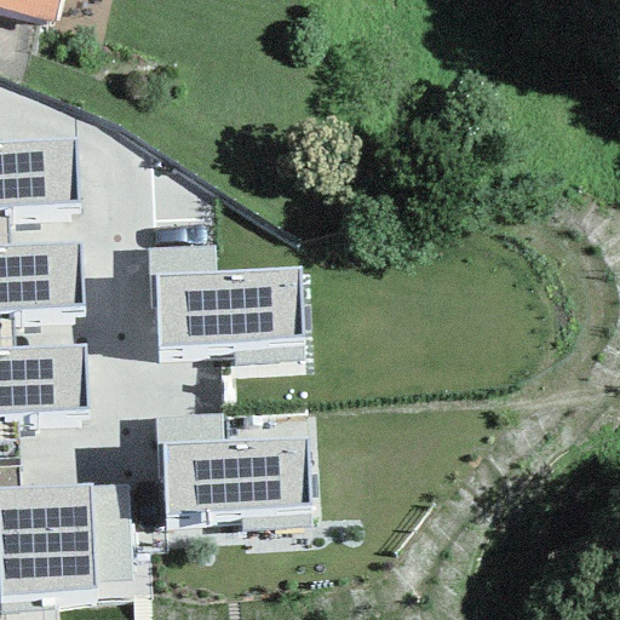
[(57,0),(0,0),(0,9),(52,22),(57,0)]
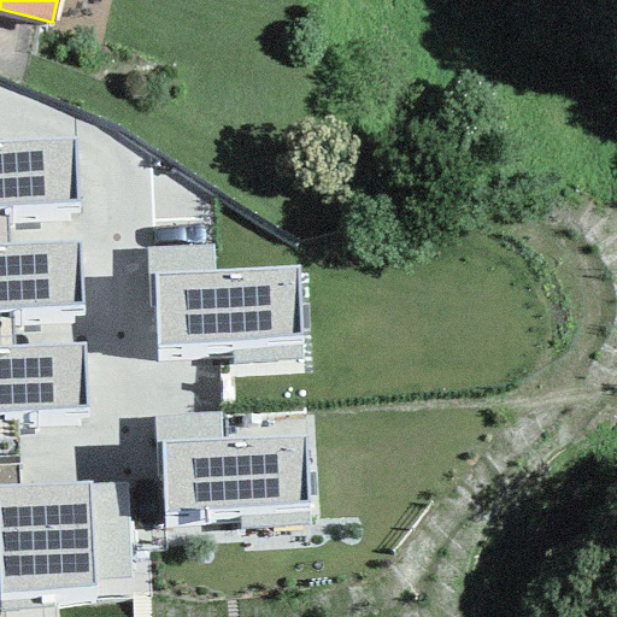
[(75,139),(0,142),(0,209),(78,205),(75,139)]
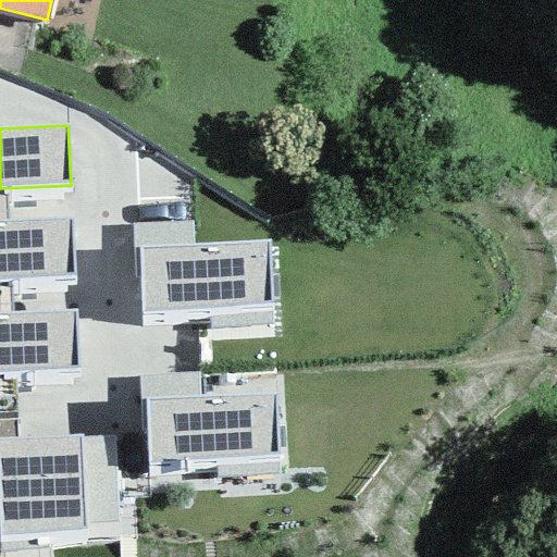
[(65,219),(0,221),(0,282),(72,280),(70,219),(65,219)]
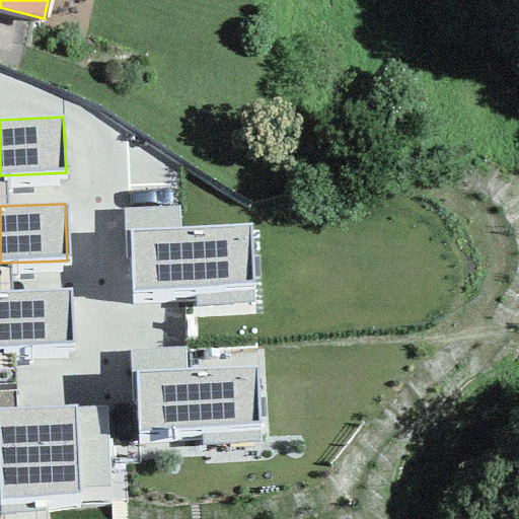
[(177,205),(122,209),(124,232),(128,232),(178,229),(177,205)]
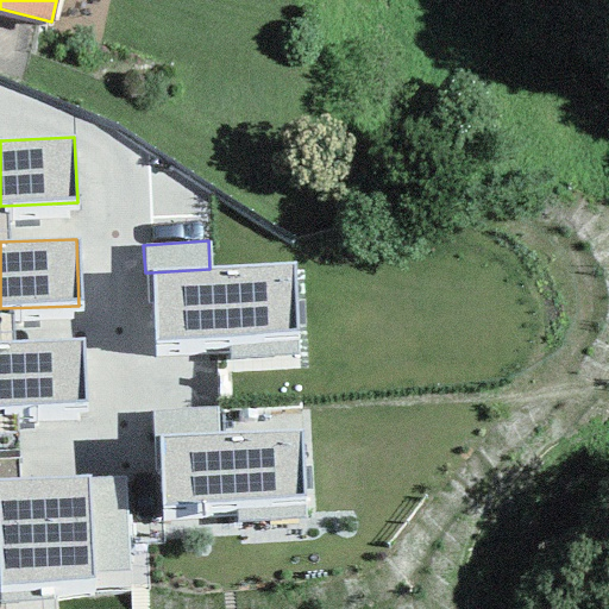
[(209,269),(150,272),(155,344),(226,339),(227,360),(297,357),(295,333),(292,263),(209,269)]
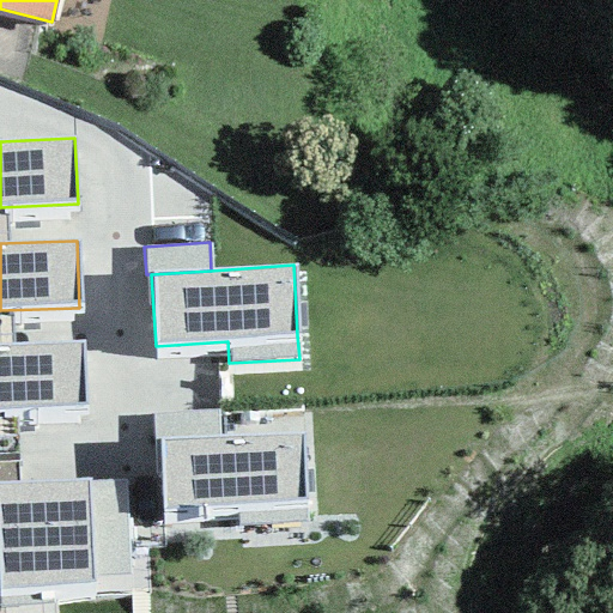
[(83,341),(0,344),(0,412),(85,410),(83,341)]
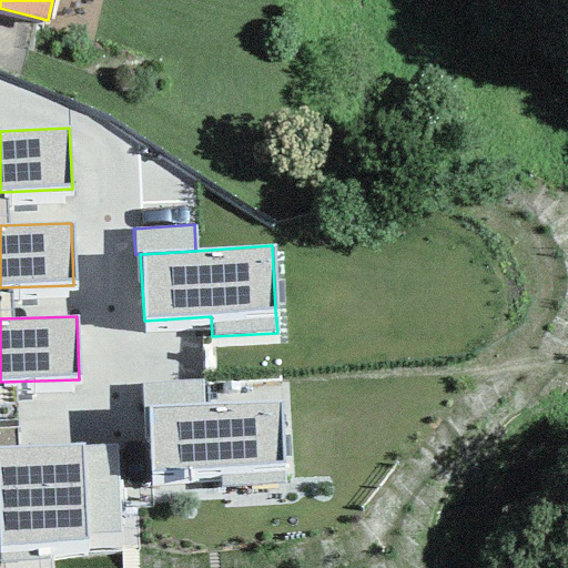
[(202,382),(141,384),(142,407),(149,407),(203,405),(202,382)]
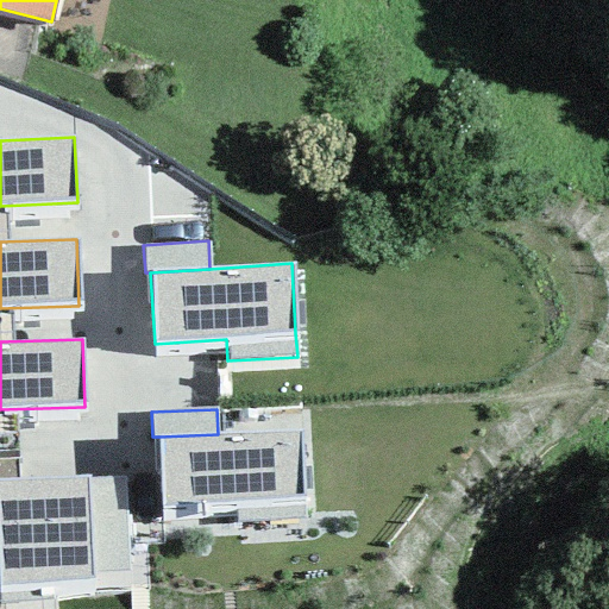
[(218,434),(159,437),(161,504),(302,501),(301,432),(218,434)]
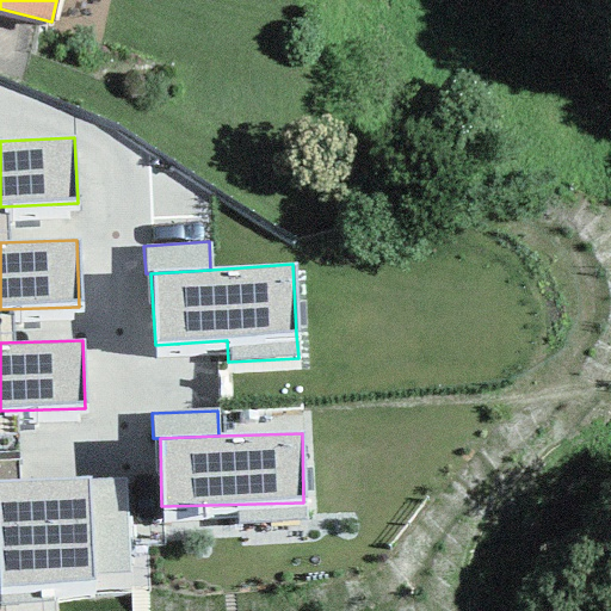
[(90,477),(0,482),(0,587),(93,584),(92,575),(127,574),(122,481),(91,482),(90,477)]
